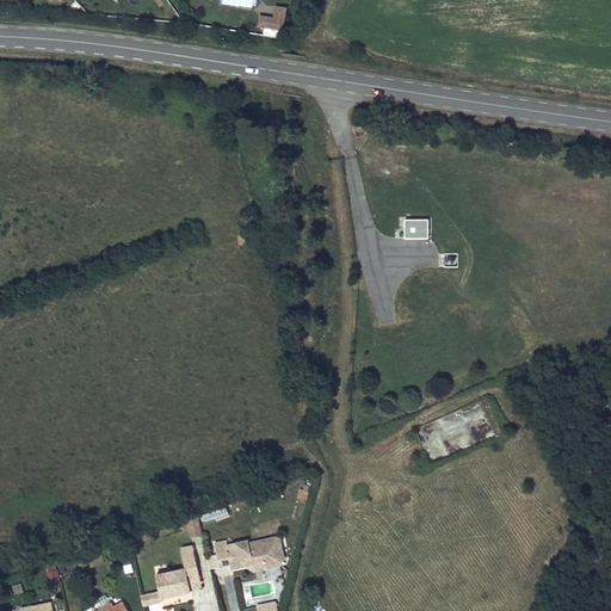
[(275,16),(261,13),(260,24),(285,28),(288,5),(276,4),(275,16)]
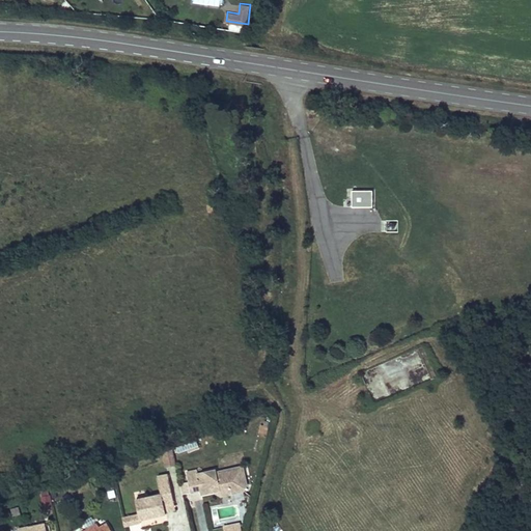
[(351,206),(372,206),(372,189),(351,189),(351,206)]
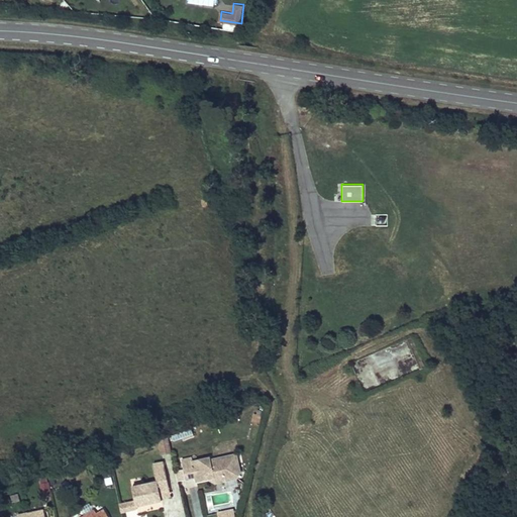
[(312,275),(311,274),(311,272),(310,271),(309,270),(308,270),(306,270),(305,270),(304,271),(303,272),(302,273),(302,274),(302,276),(302,277),(303,278),(304,279),(306,280),(307,280),(308,279),(310,279),(311,278),(311,276),(312,275)]
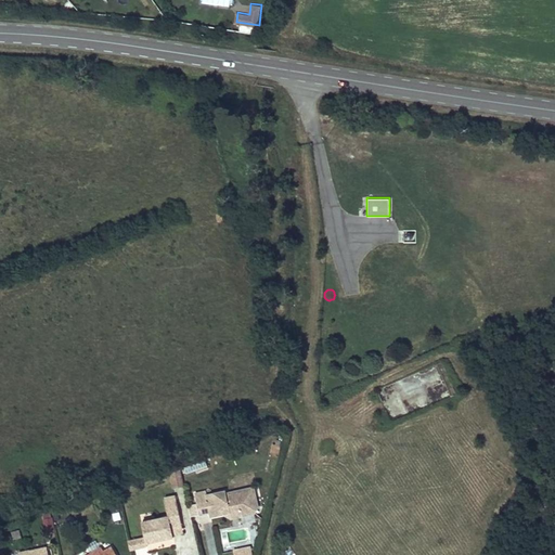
[(451,397),(437,364),(377,390),(390,423),(451,397)]
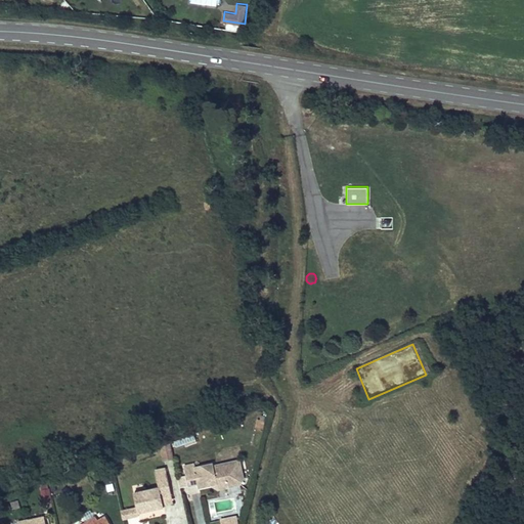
[(197,441),(193,434),(174,441),(176,446),(184,443),(185,445),(197,441)]
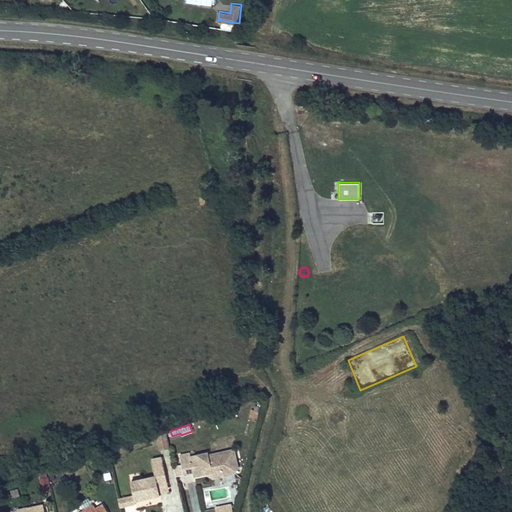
[(158,435),(160,450),(169,449),(167,433),(158,435)]
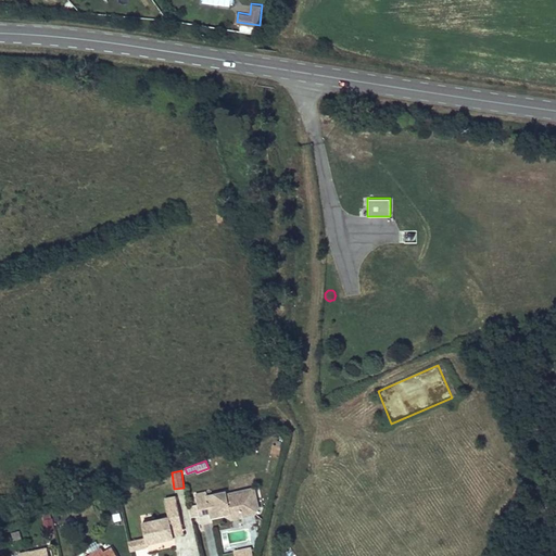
[(212,518),(224,515),(231,514),(230,512),(239,509),(241,518),(254,515),(258,507),(254,488),(227,494),(226,492),(207,496),(206,492),(196,494),(198,504),(189,506),(191,518),(211,514),(212,518)]
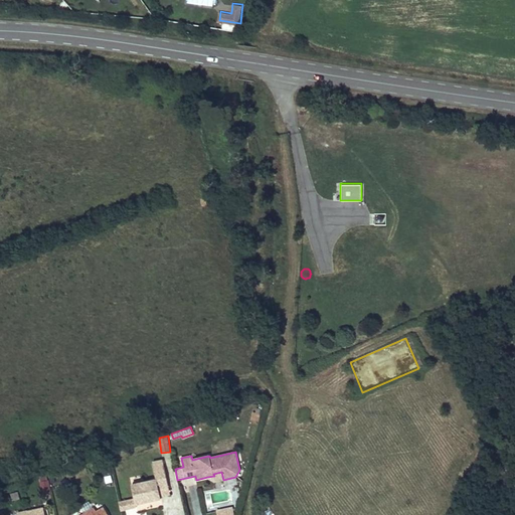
[(223,480),(221,472),(213,474),(214,476),(207,477),(214,481),(223,480)]
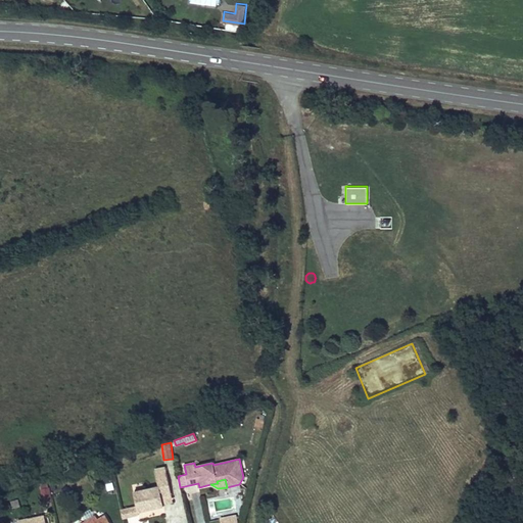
[(51,500),(49,488),(47,483),(40,485),(41,490),(44,502),(51,500)]
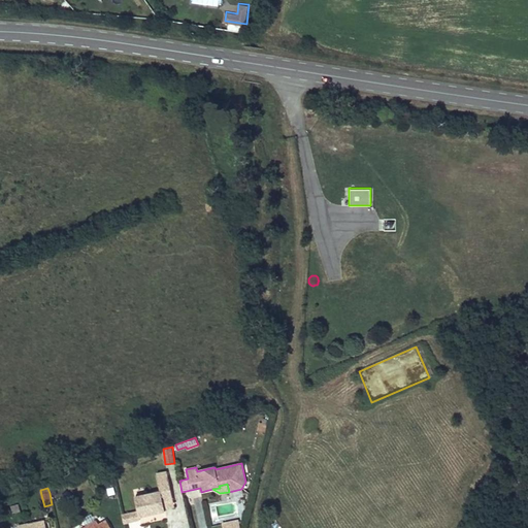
[(174,506),(171,489),(135,497),(138,512),(131,514),(132,522),(139,520),(139,517),(151,515),(150,512),(155,510),(156,514),(165,512),(165,508),(174,506)]
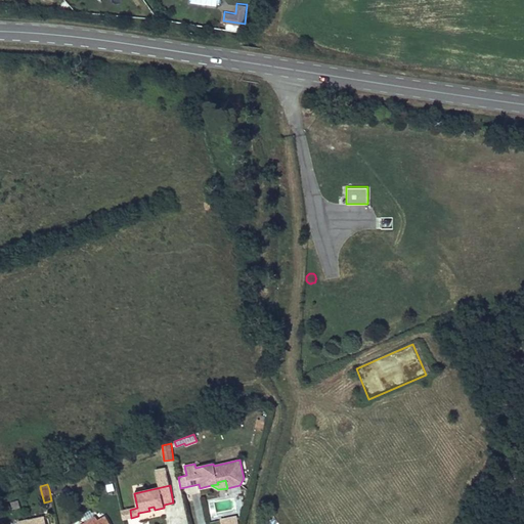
[(131,518),(130,510),(121,512),(123,519),(131,518)]
